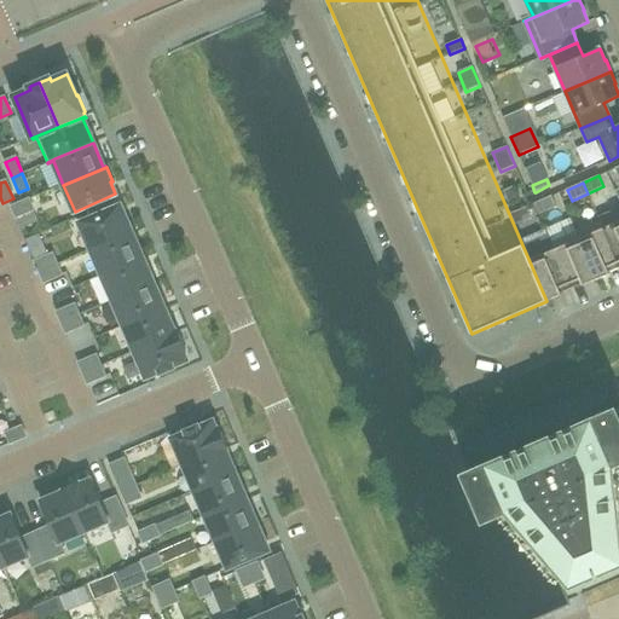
[(514,187),(504,191),(510,206),(520,201),(514,187)]
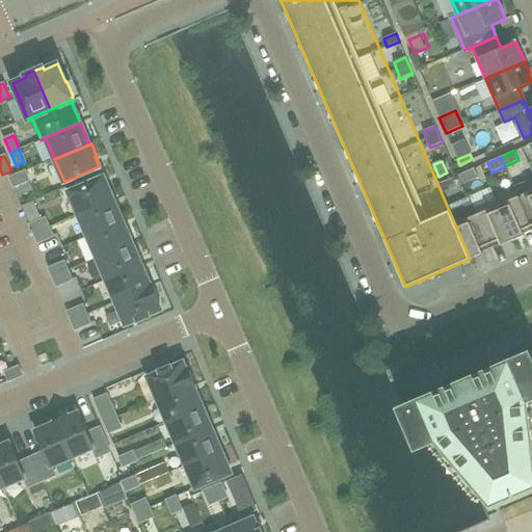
[(474,168),(459,175),(463,184),(478,178),(474,168)]
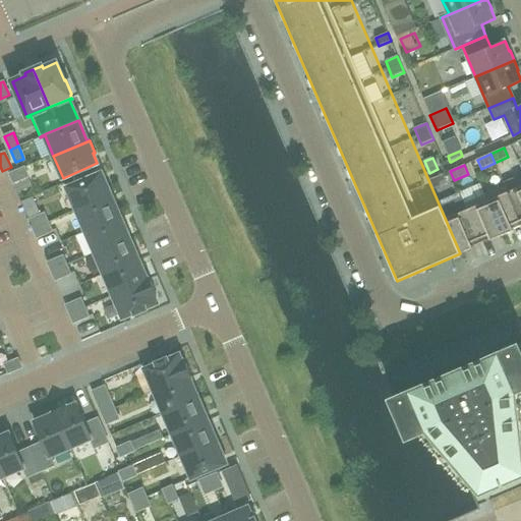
[(27,177),(23,169),(9,175),(13,184),(27,177)]
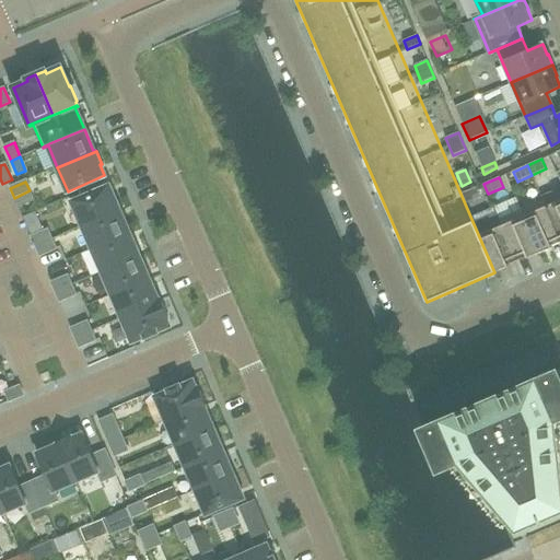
[(72,202),(82,226),(121,209),(116,197),(114,197),(108,186),(72,202)]
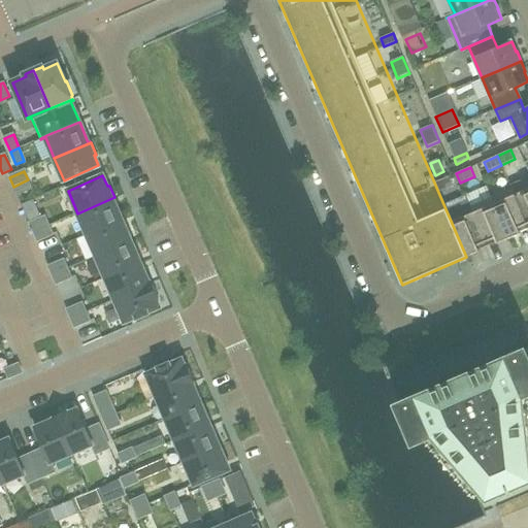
[(453,187),(449,176),(435,183),(439,193),(453,187)]
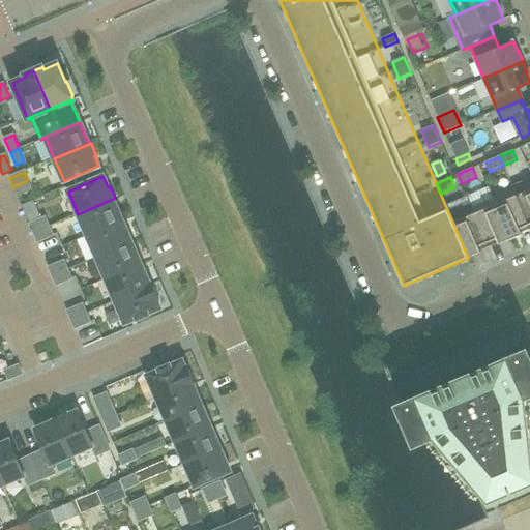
[(493,199),(510,239),(522,235),(520,229),(529,226),(513,189),(493,199)]
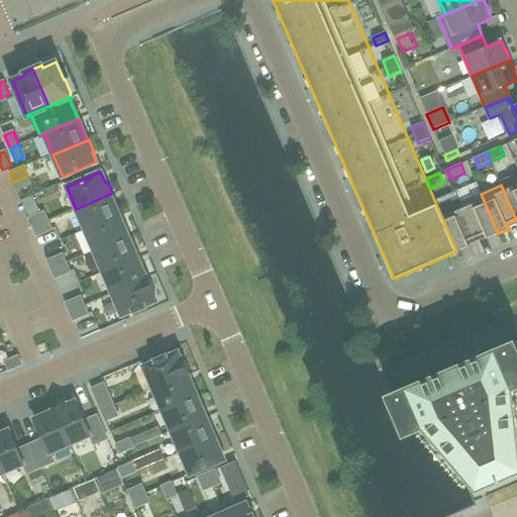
[(501,185),(516,220),(516,219),(516,185),(504,191),(502,185),(501,185)]
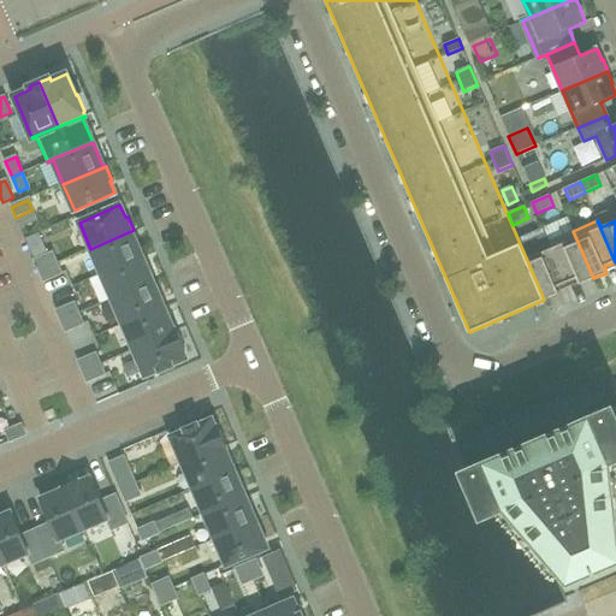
[(90,249),(101,274),(142,256),(131,232),(134,231),(134,230),(90,249)]
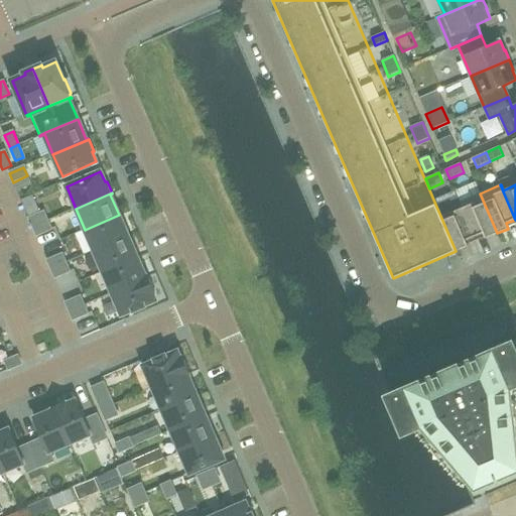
[(460,203),(463,208),(475,237),(484,233),(486,238),(497,233),(480,194),(460,203)]
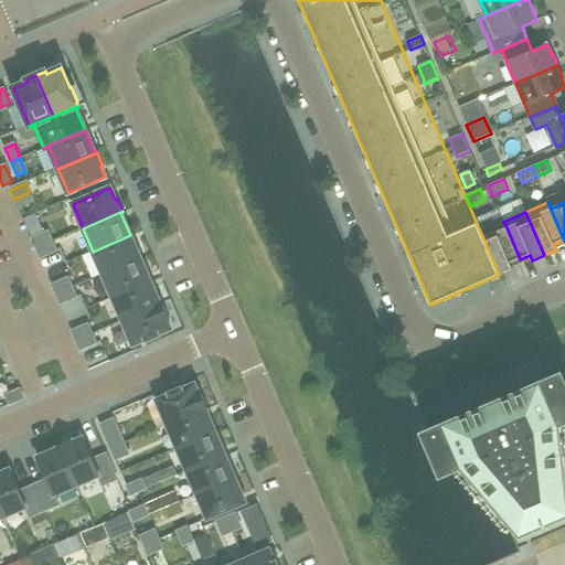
[(520,259),(507,227),(483,237),(500,275),(513,269),(510,264),(520,259)]
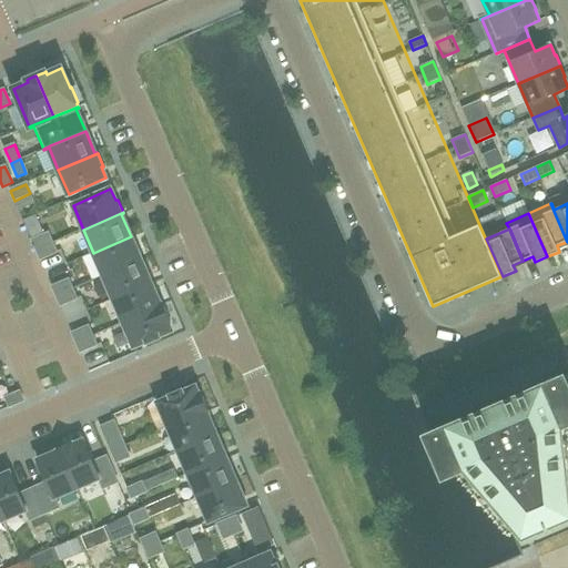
[(37,250),(52,243),(48,233),(32,241),(37,250)]
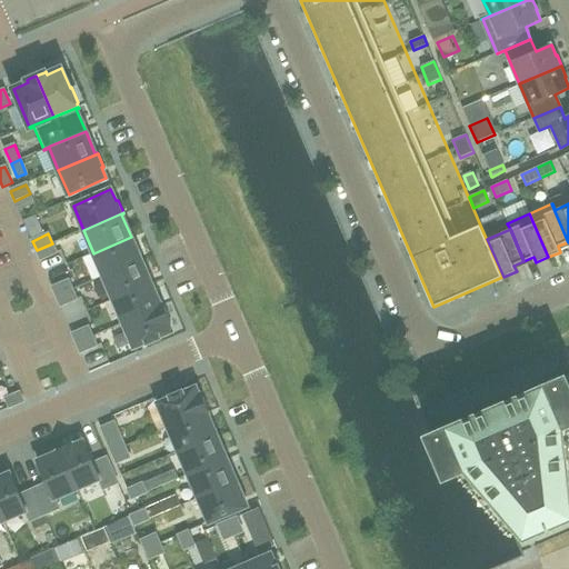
[(131,237),(93,253),(103,277),(143,259),(138,246),(136,247),(131,237)]
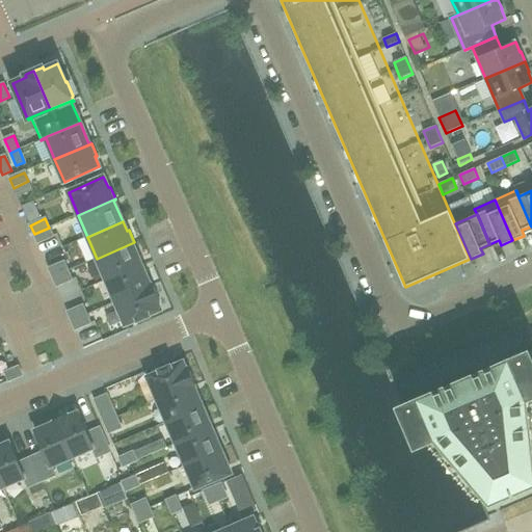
[(53,236),(49,228),(34,234),(37,243),(53,236)]
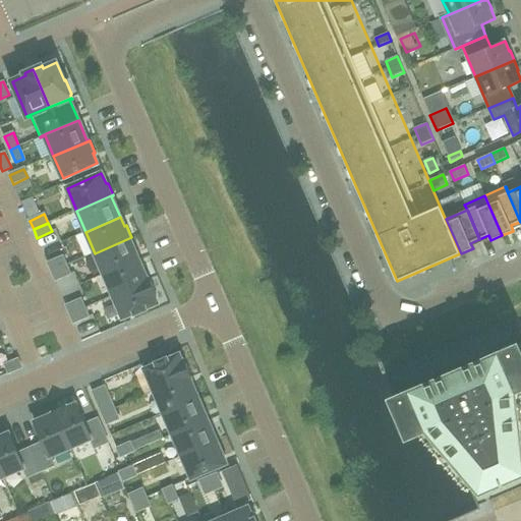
[(95,253),(104,274),(138,259),(134,250),(136,249),(131,237),(95,253)]
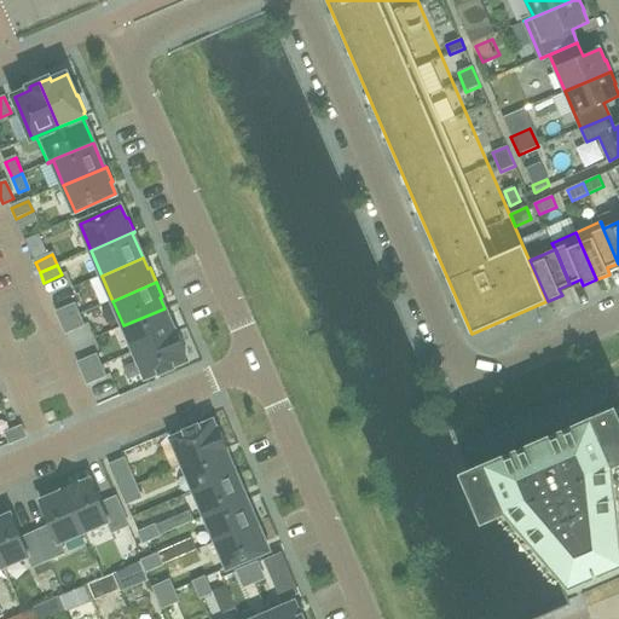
[(57,312),(62,323),(79,316),(74,305),(57,312)]
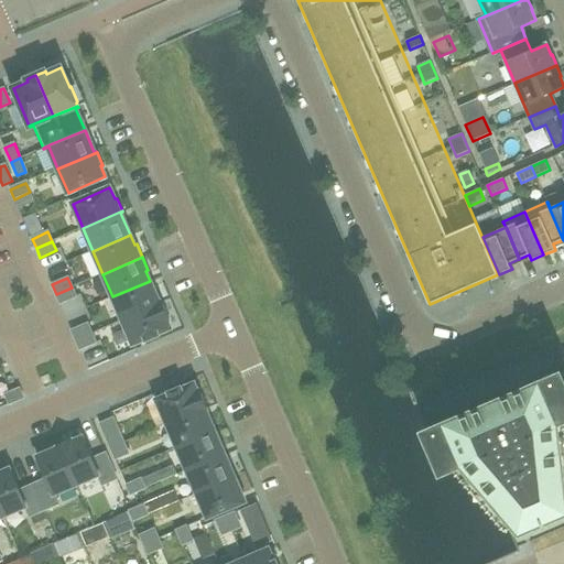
[(159,303),(150,281),(112,296),(122,320),(162,303),(162,302),(159,303)]
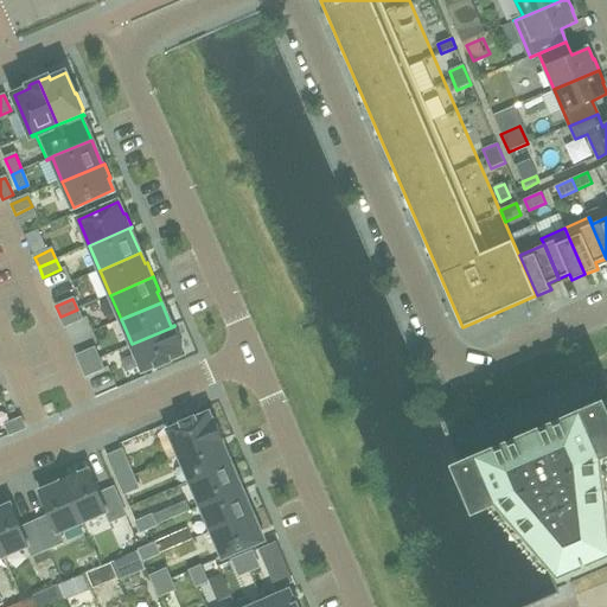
[(82,319),(77,310),(61,317),(64,327),(82,319)]
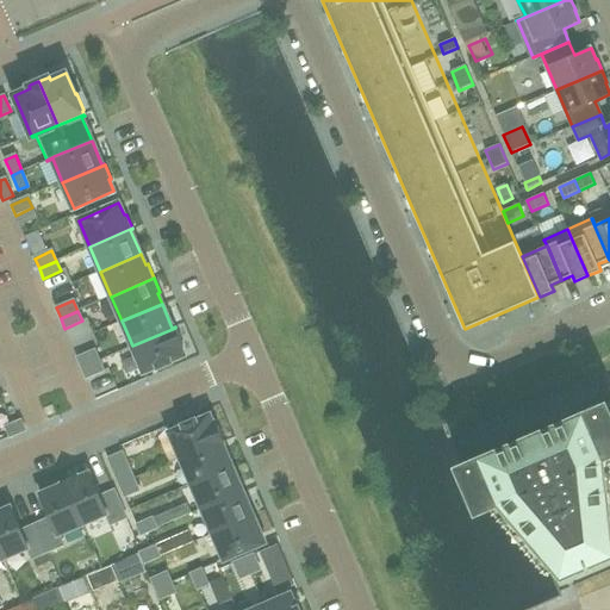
[(175,328),(132,346),(144,372),(159,366),(159,367),(170,362),(169,361),(184,355),(180,347),(184,346),(175,328)]
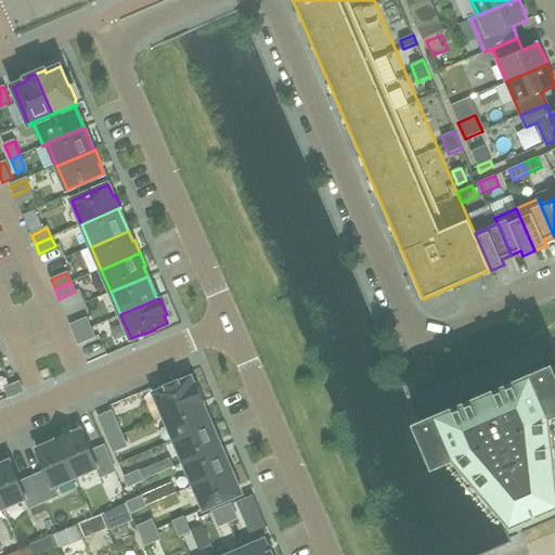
[(71,325),(75,335),(90,328),(86,319),(71,325)]
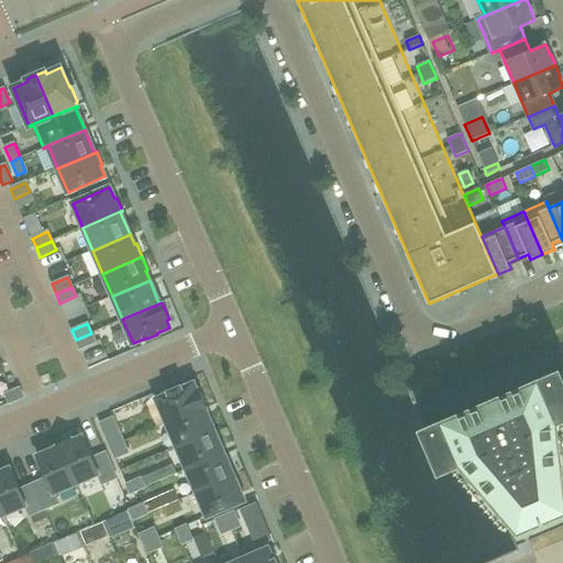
[(91,333),(76,340),(79,349),(96,342),(91,333)]
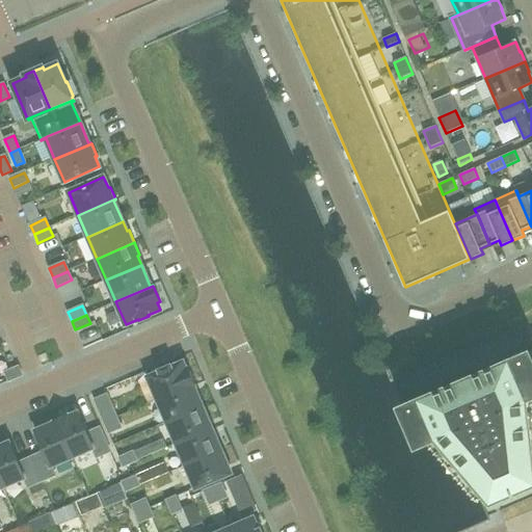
[(402,411),(400,413),(416,445),(425,444),(435,455),(443,467),(442,474),(451,476),(457,483),(473,501),(476,500),(488,494),(491,498),(531,480),(531,354),(409,408),(402,411)]
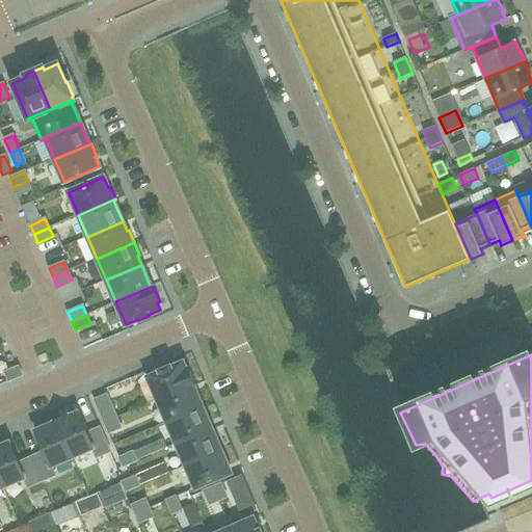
[(158,400),(195,384),(188,369),(186,370),(183,363),(170,368),(170,367),(160,371),(161,372),(149,377),(158,400)]
